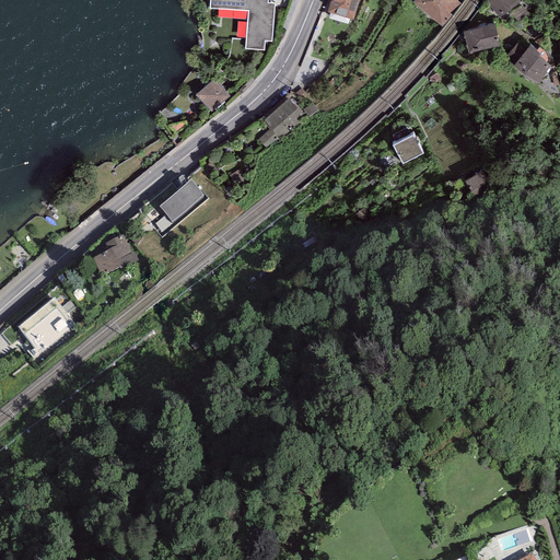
[(266,0),(206,0),(206,7),(246,9),(243,49),(263,50),(264,42),(270,42),(272,3),(266,2),(266,0)]
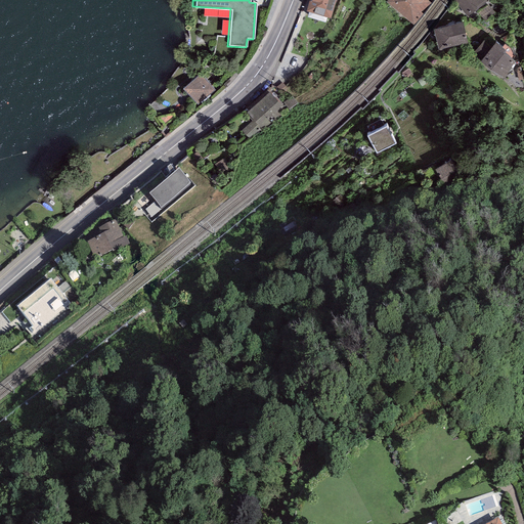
[(336,0),(309,0),(306,11),(331,18),(336,0)]
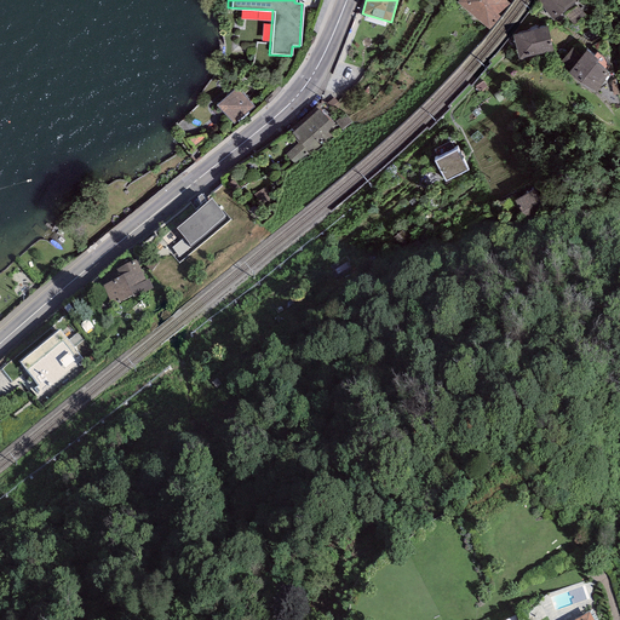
[(511,4),(506,0),(458,0),(457,3),(489,29),(511,4)]
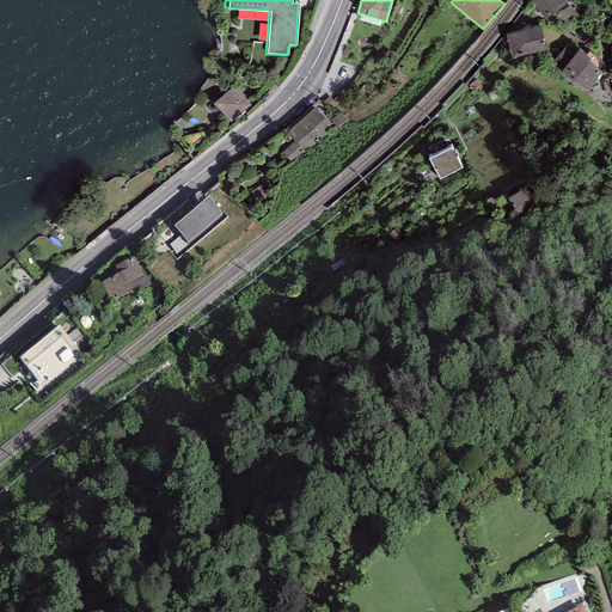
[(568,0),(533,0),(531,2),(546,20),(569,0),(568,0)]
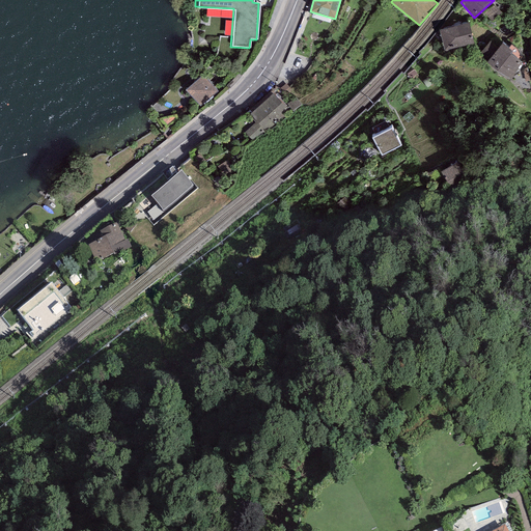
[(469,24),(440,30),(444,50),(473,44),(469,24)]
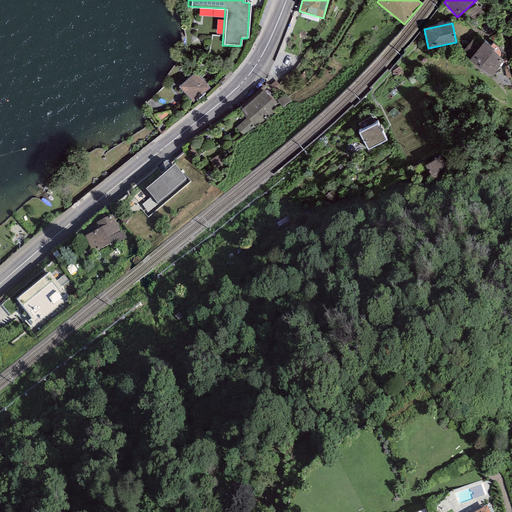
[(472,39),(462,53),(470,59),(492,76),(504,61),(493,53),(495,50),(484,42),(481,46),(472,39)]
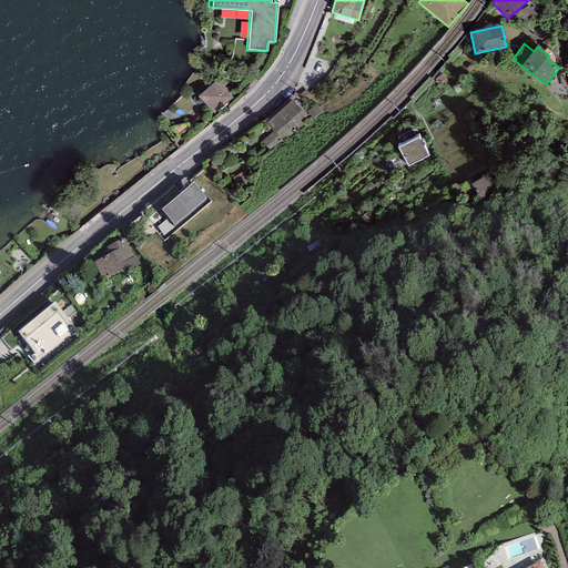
[(234,98),(219,80),(199,97),(214,114),(234,98)]
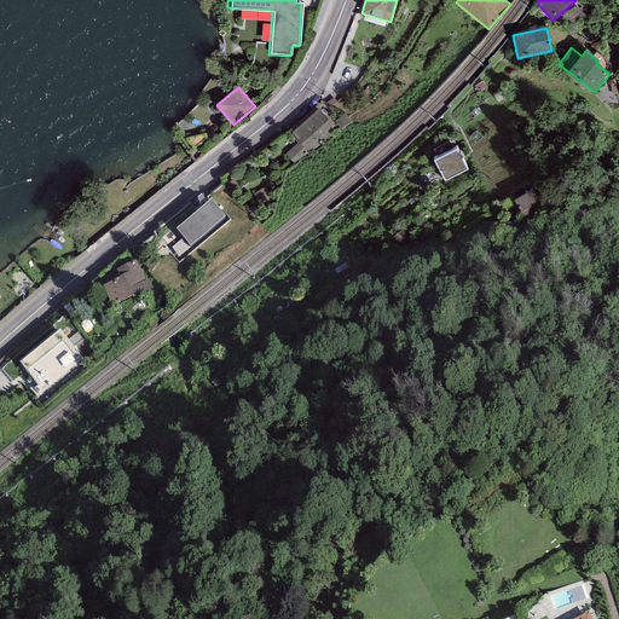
[(339,132),(319,109),(290,134),(299,143),(285,155),(294,165),(308,154),(311,156),(339,132)]
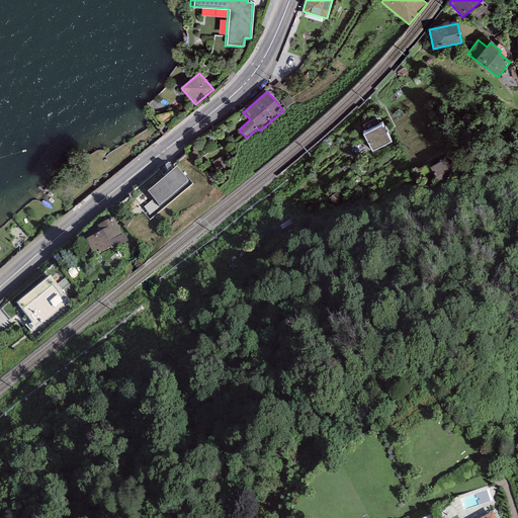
[(382,125),(363,135),(372,152),(392,142),(382,125)]
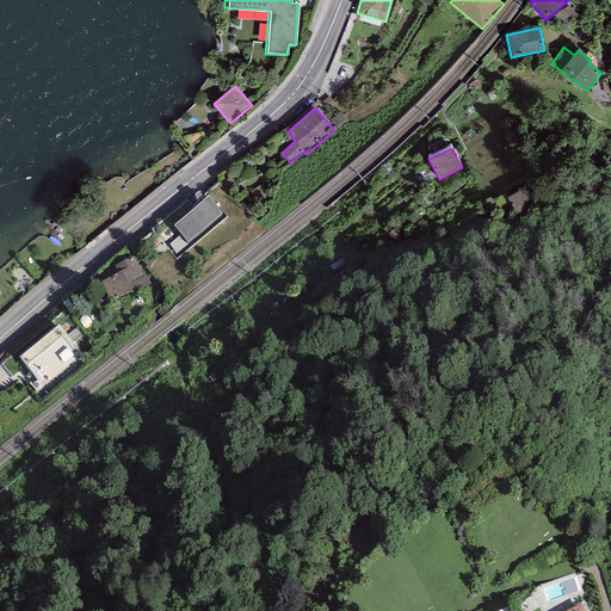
[(528,185),(507,198),(519,217),(539,204),(528,185)]
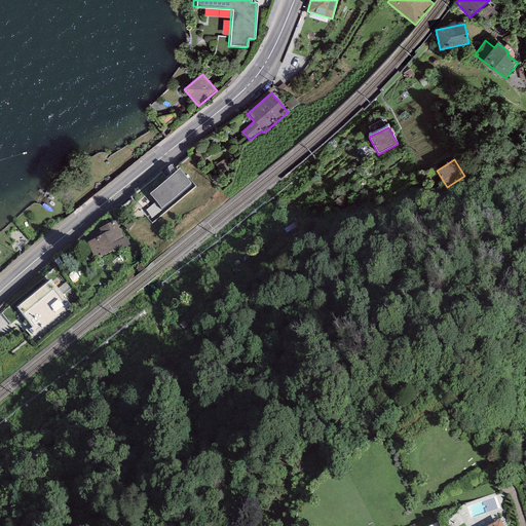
[(224,160),(216,164),(222,176),(230,171),(224,160)]
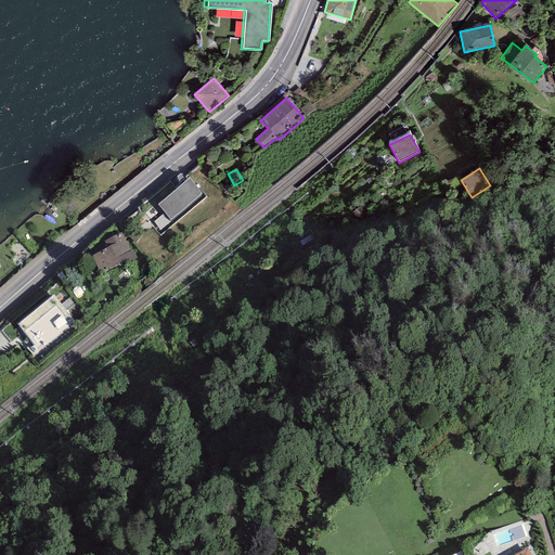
[(203,194),(189,178),(157,205),(171,221),(203,194)]
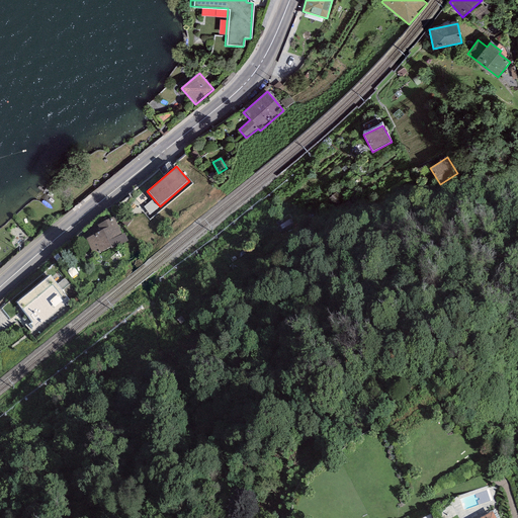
[(121,234),(113,217),(97,225),(100,232),(85,239),(94,256),(111,247),(112,249),(128,241),(124,233),(121,234)]
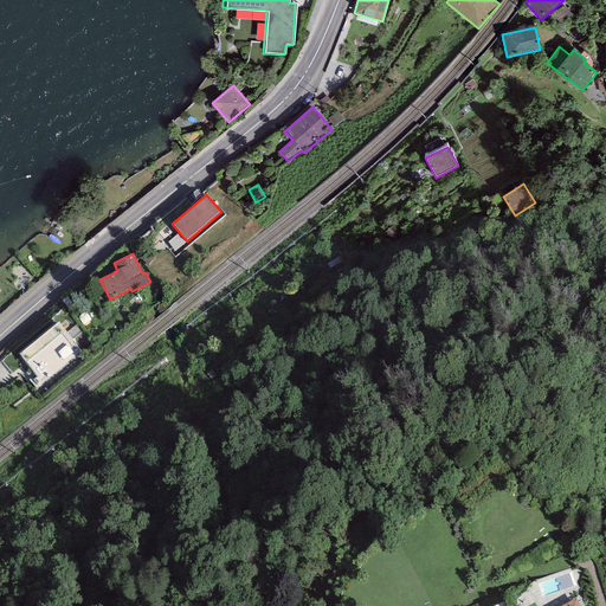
[(83,353),(58,322),(19,353),(37,375),(31,380),(38,388),(83,353)]
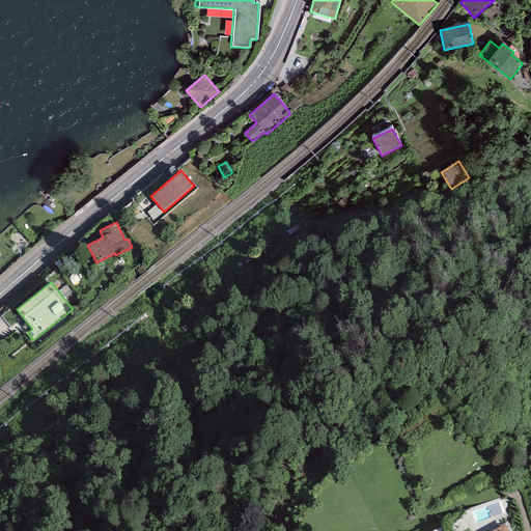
All buildings are outlined.
